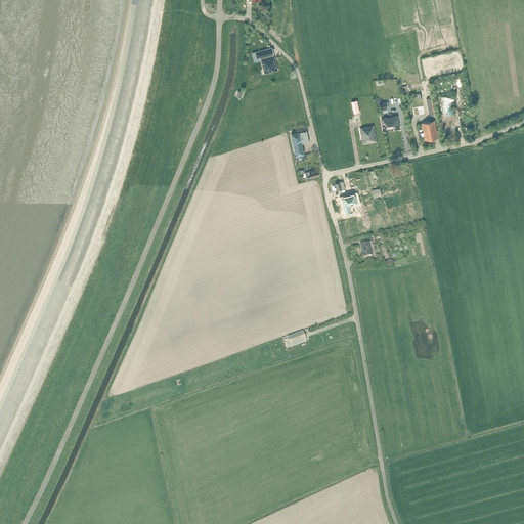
[(265,74),(277,71),(274,56),(267,57),(265,50),(255,52),(257,58),(260,57),(265,74)]
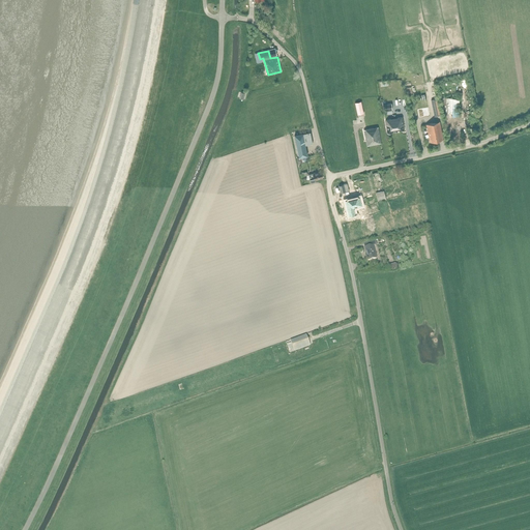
[(431,100),(435,117),(440,115),(437,102),(440,101),(439,98),(437,99),(437,98),(431,100)]
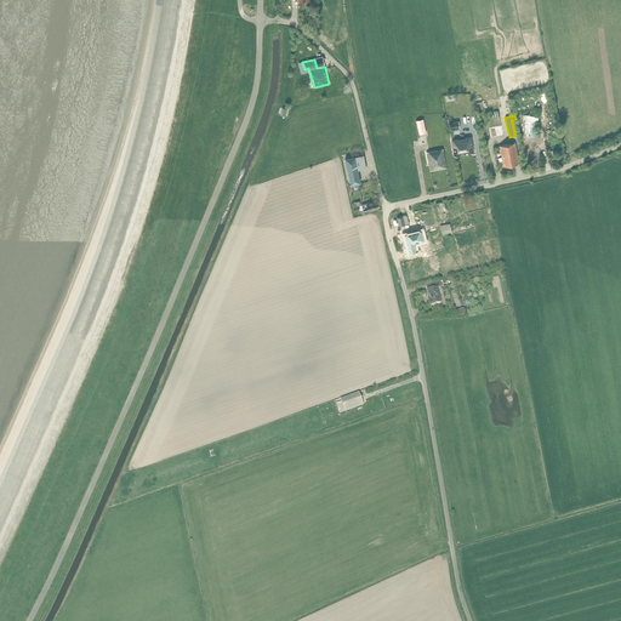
[(537,137),(539,115),(523,115),(522,134),(530,134),(530,137),(537,137)]
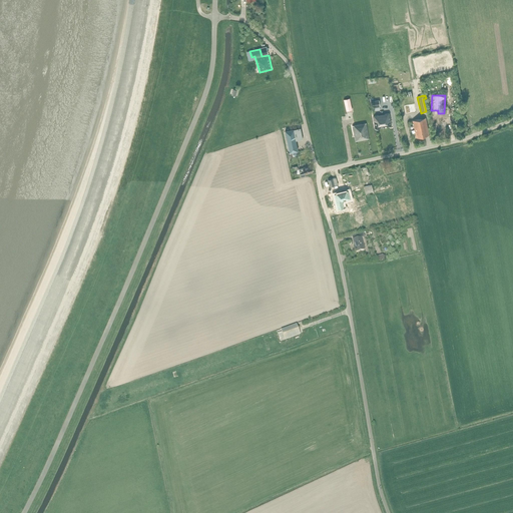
[(346,112),(352,111),(350,99),(344,100),(346,112)]
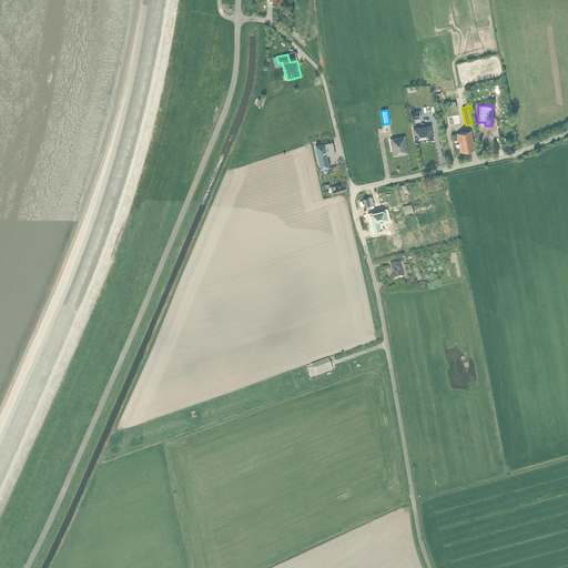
[(412,120),(421,118),(419,110),(411,112),(412,120)]
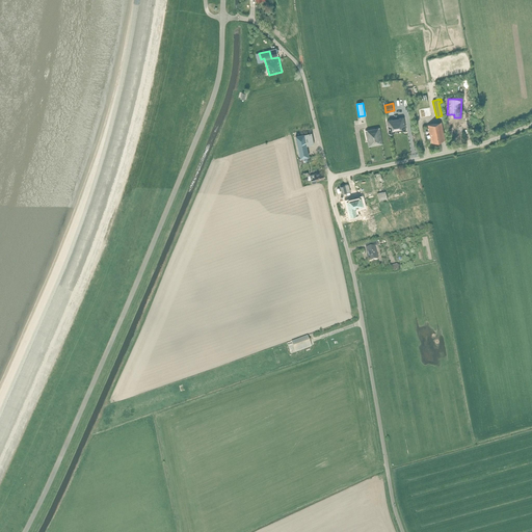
[(389,134),(405,131),(404,117),(387,121),(389,134)]
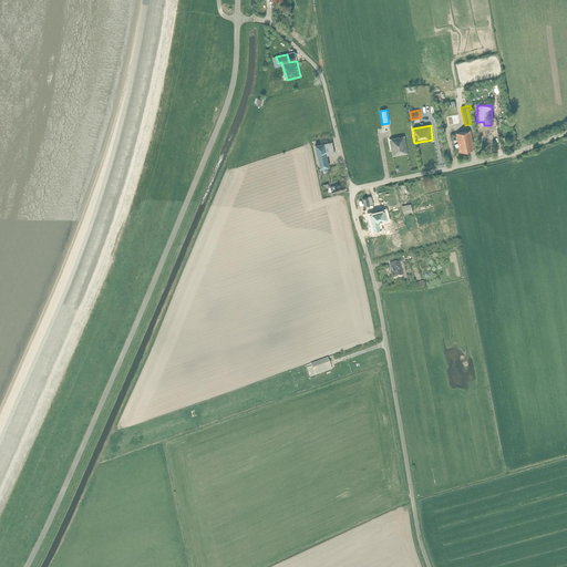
[(460,152),(474,150),(470,130),(455,133),(460,152)]
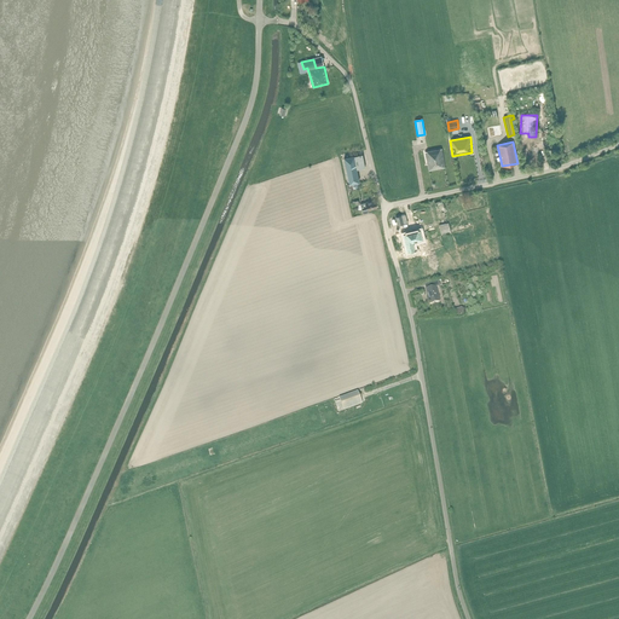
[(429,171),(445,167),(441,149),(426,152),(429,171)]
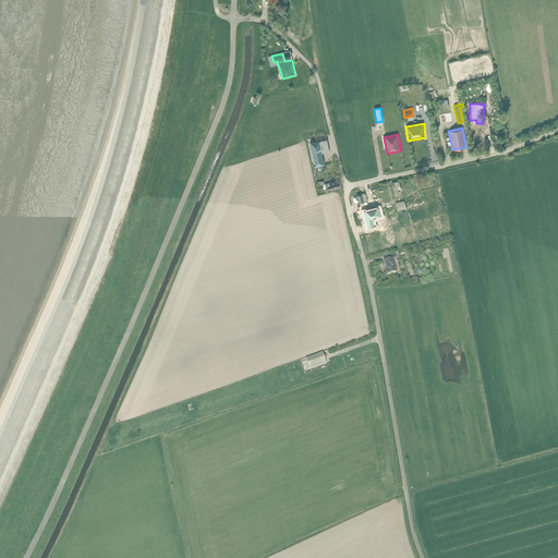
[(315,166),(323,165),(322,153),(329,152),(326,140),(318,141),(311,143),(312,154),(315,166)]
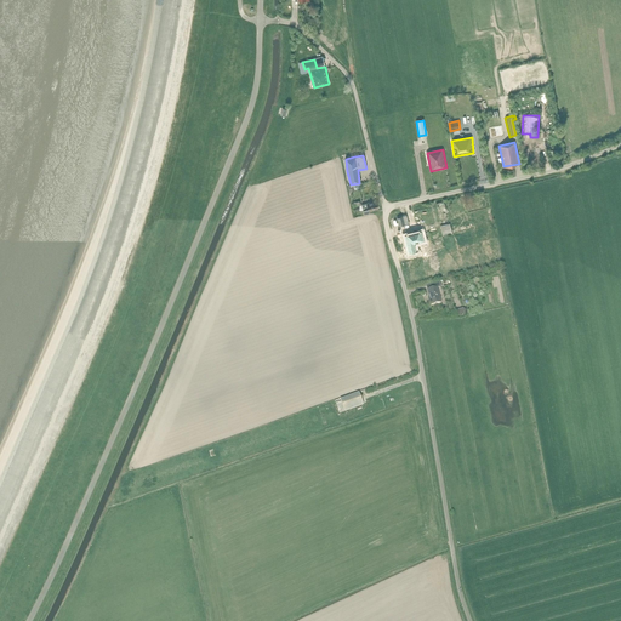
[(379,209),(376,201),(362,205),(364,215),(370,214),(369,211),(379,209)]
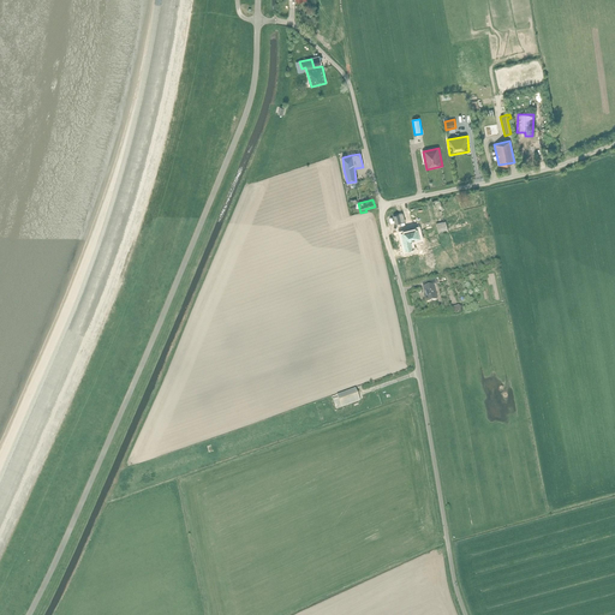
[(437,218),(443,216),(439,199),(433,202),(437,218)]
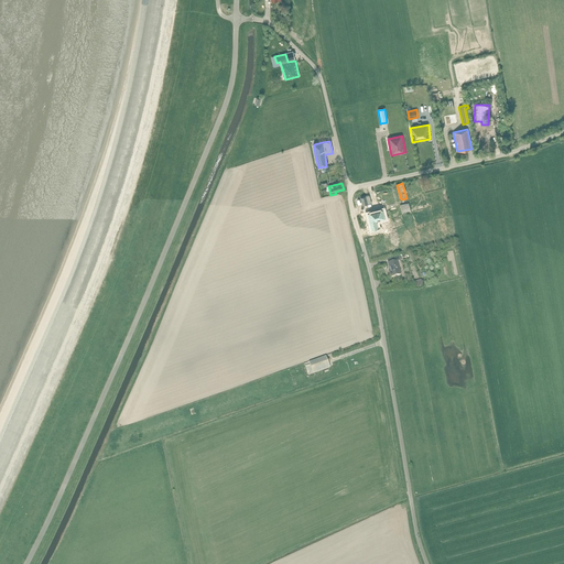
[(362,205),(371,203),(369,195),(360,197),(362,205)]
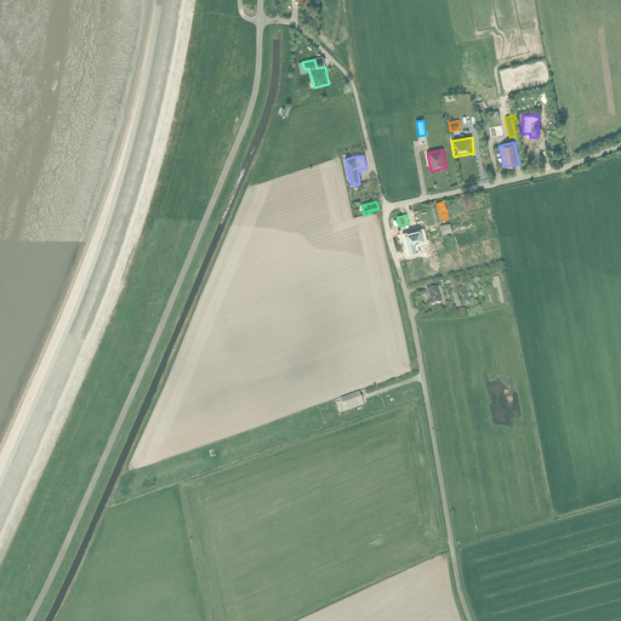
[(443,235),(453,233),(450,224),(440,227),(443,235)]
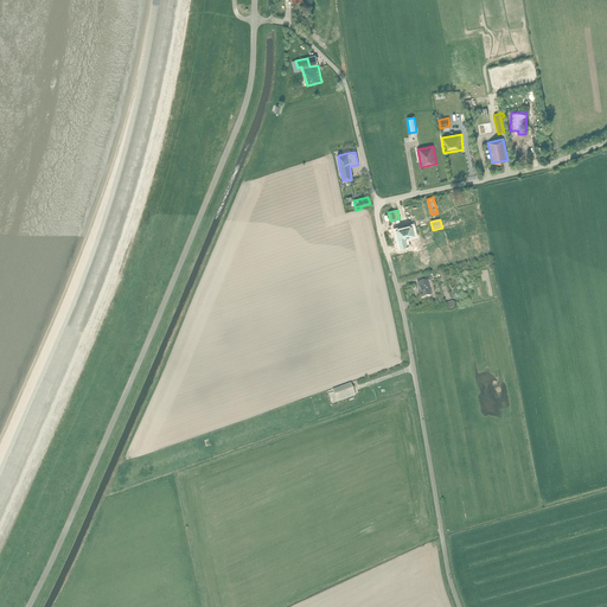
[(415,225),(395,231),(400,249),(409,247),(407,238),(417,236),(415,225)]
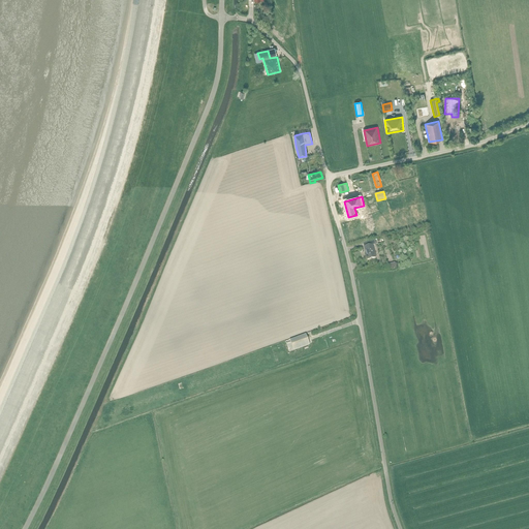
[(375,258),(372,245),(364,247),(367,260),(375,258)]
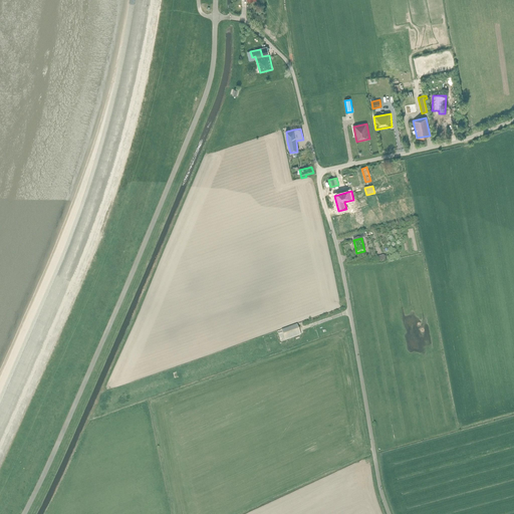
[(300,335),(298,328),(297,325),(277,332),(281,342),(285,340),(300,335)]
